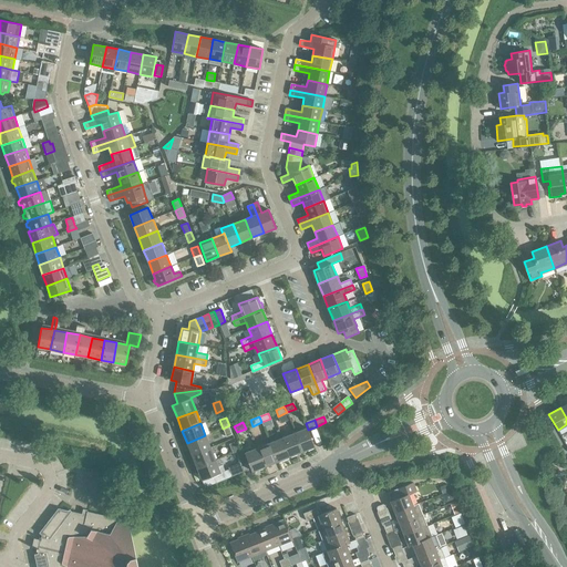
[(229,425),(223,429),(226,437),(233,434),(229,425)]
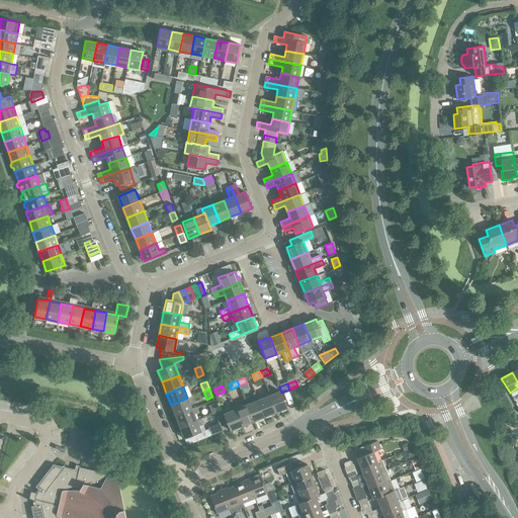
[(280,391),(269,396),(276,413),(287,408),(280,391)]
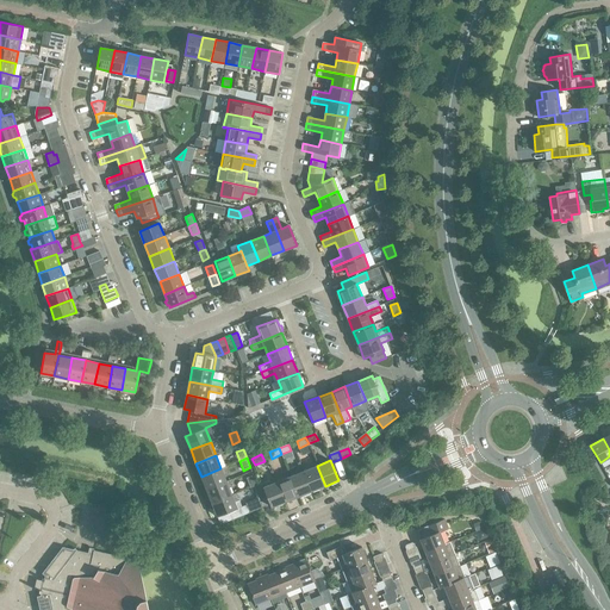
[(317,466),(304,471),(311,491),(325,486),(317,466)]
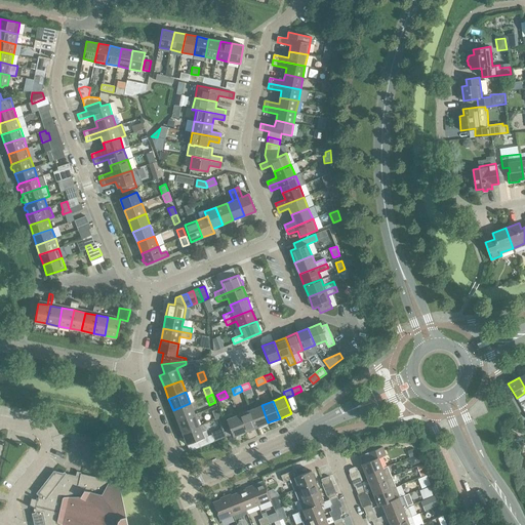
[(173,410),(177,421),(195,414),(190,403),(173,410)]
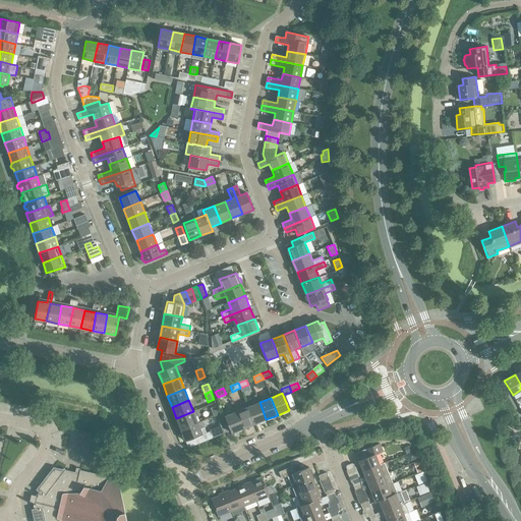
[(259,402),(248,407),(254,423),(266,419),(259,402)]
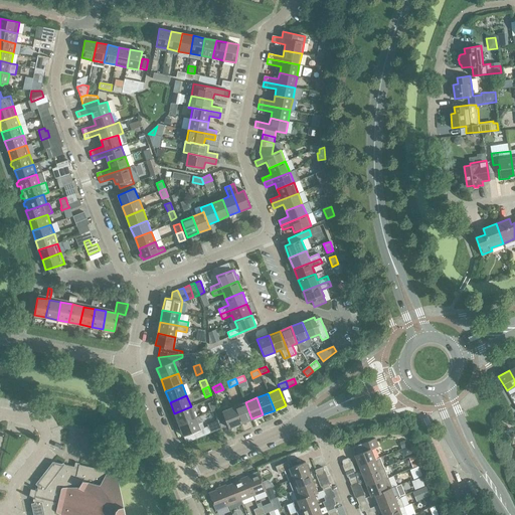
[(208,403),(211,411),(214,410),(217,409),(214,401),(208,403)]
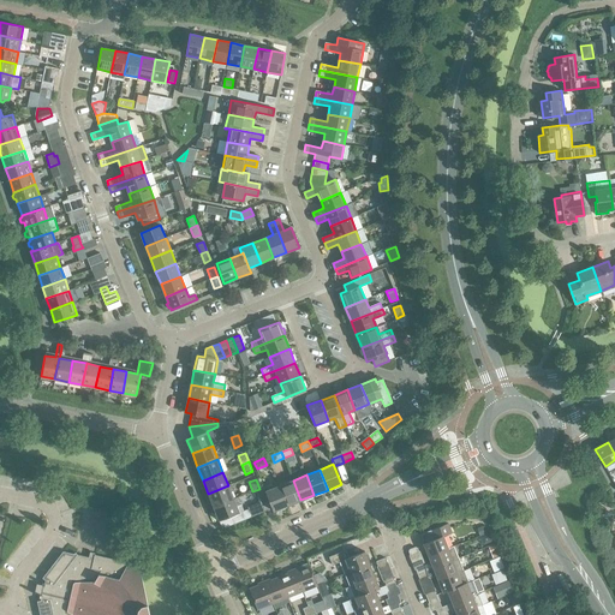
[(293,481),(279,485),(287,506),(300,500),(293,481)]
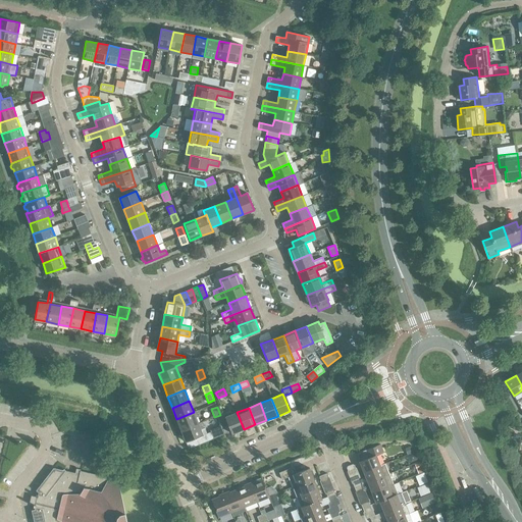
[(176,419),(181,430),(198,423),(194,412),(176,419)]
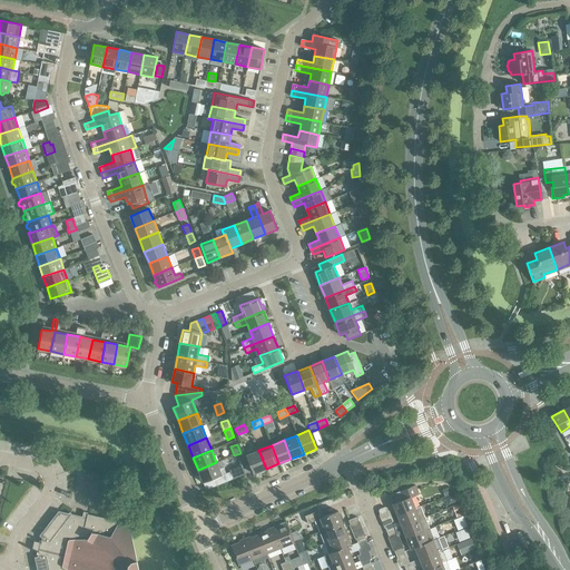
[(241,453),(237,454),(243,467),(249,464),(254,473),(266,469),(258,450),(246,455),(244,451),(241,453)]
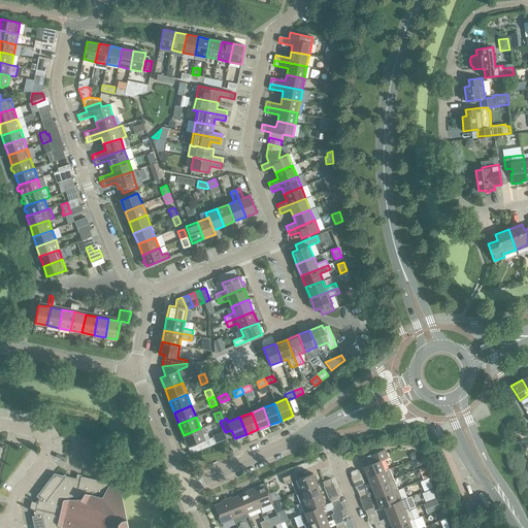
[(200,428),(184,435),(188,447),(198,443),(200,450),(218,442),(216,436),(209,438),(207,434),(203,435),(200,428)]
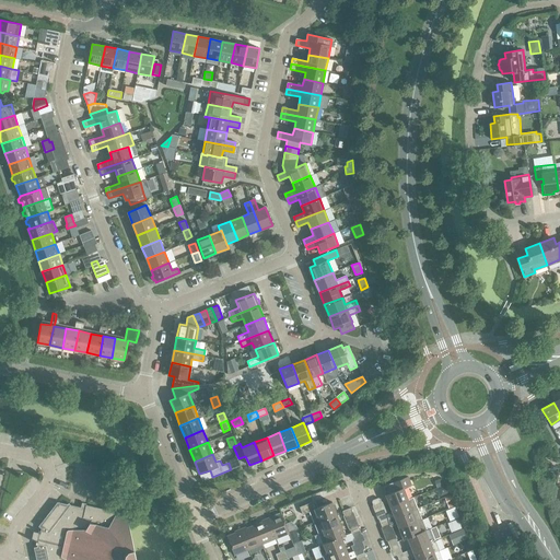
[(386,496),(391,506),(408,500),(408,499),(404,489),(411,486),(408,477),(394,482),(397,491),(386,496)]
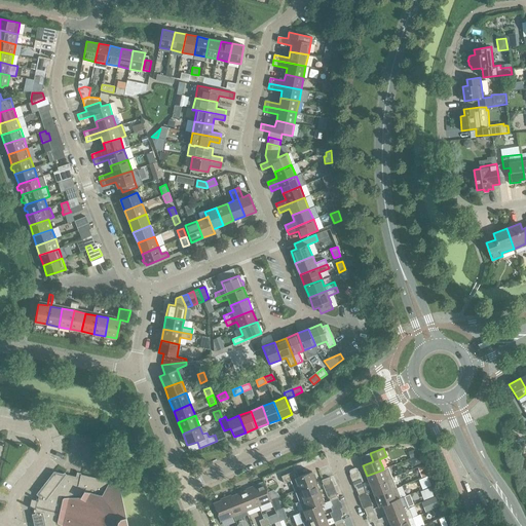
[(367,476),(371,486),(387,480),(392,478),(388,466),(383,468),(383,470),(367,476)]
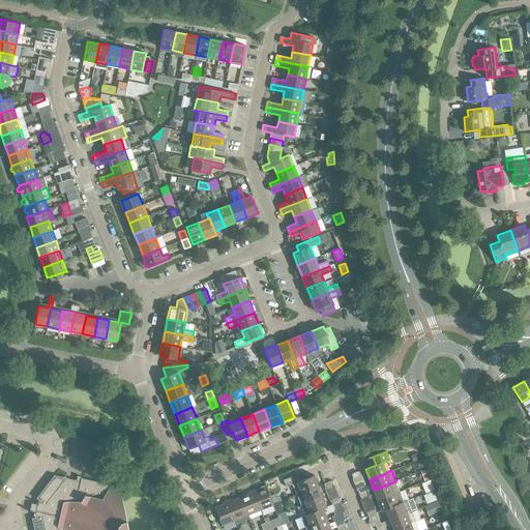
[(425,470),(421,472),(425,481),(431,478),(429,474),(428,475),(425,470)]
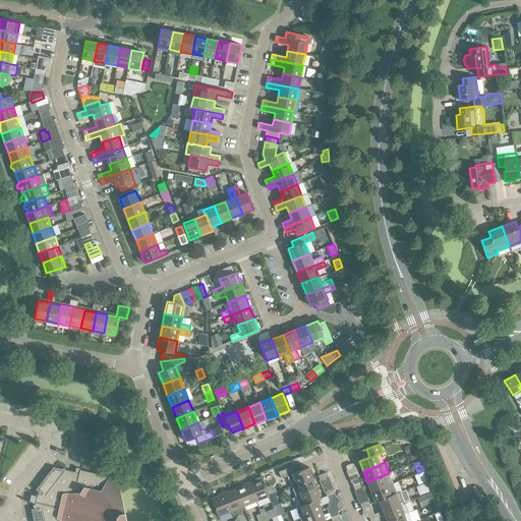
[(288,476),(292,486),(313,477),(309,467),(296,472),(293,466),(279,472),(282,479),(288,476)]
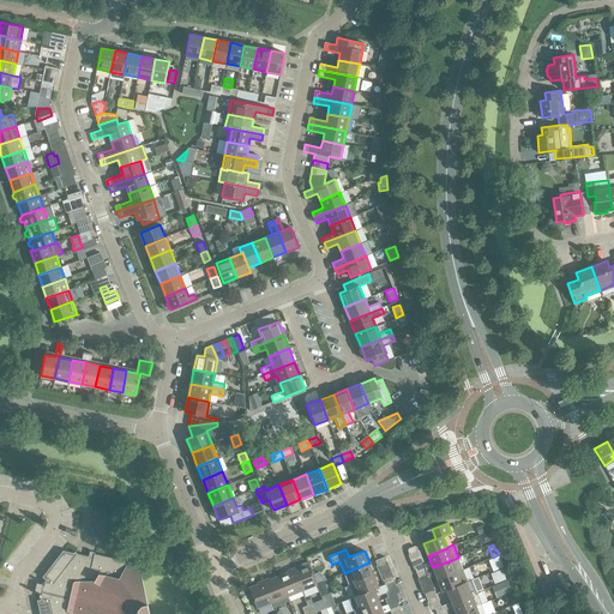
[(42,582),(40,596),(41,596),(41,600),(37,600),(40,613),(149,613),(149,607),(143,581),(140,570),(126,566),(127,561),(122,560),(94,554),(94,558),(89,557),(78,554),(77,554),(76,552),(73,553),(62,551),(42,577),(44,579),(44,582),(42,582)]
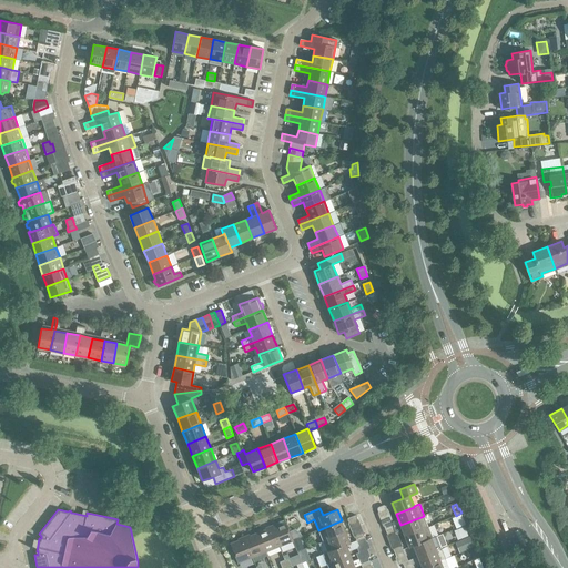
[(462,515),(453,518),(456,528),(465,525),(462,515)]
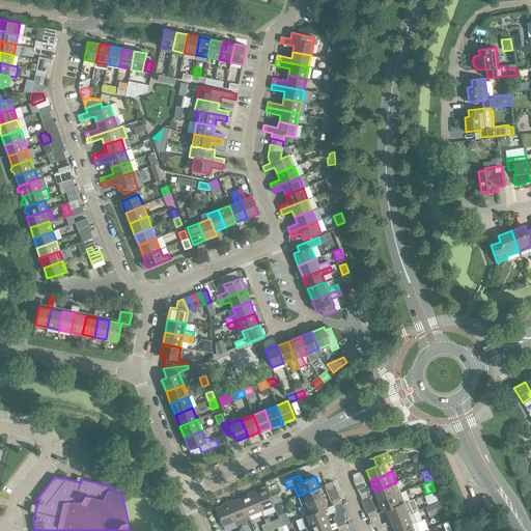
[(376,497),(379,501),(400,493),(396,482),(391,484),(374,491),(368,493),(361,496),(362,499),(364,500),(369,498),(371,499),(376,497)]
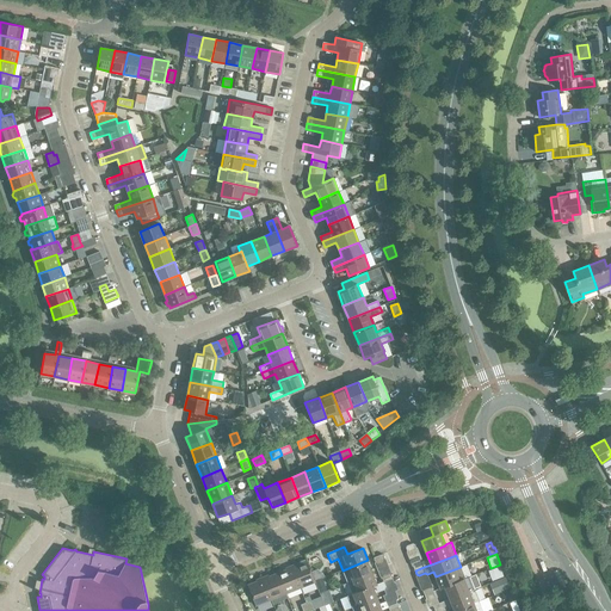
[(343,571),(347,582),(372,572),(368,560),(343,571)]
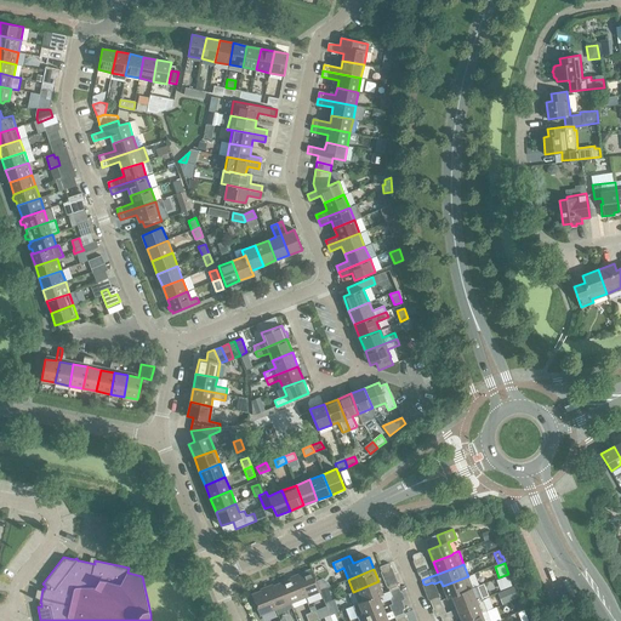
[(312,570),(297,576),(306,598),(320,592),(320,591),(312,570)]
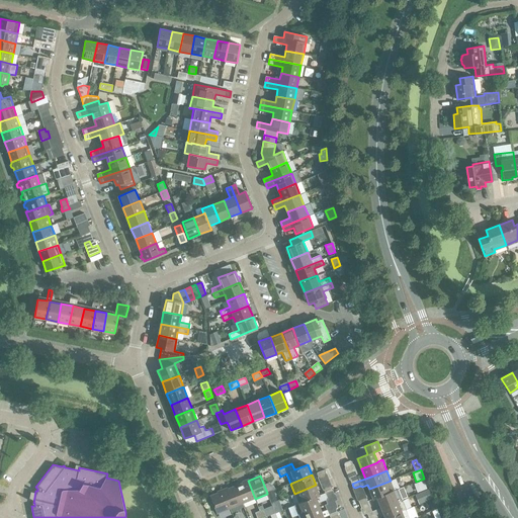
[(248,481),(235,486),(242,504),(255,499),(248,481)]
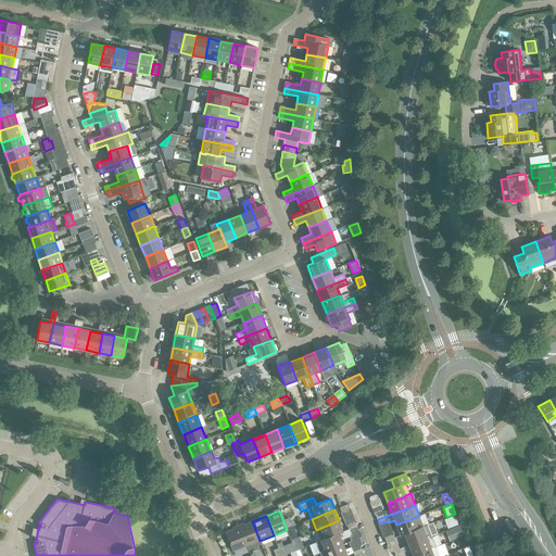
[(401,536),(405,534),(418,529),(418,528),(424,527),(419,516),(396,525),(401,536)]
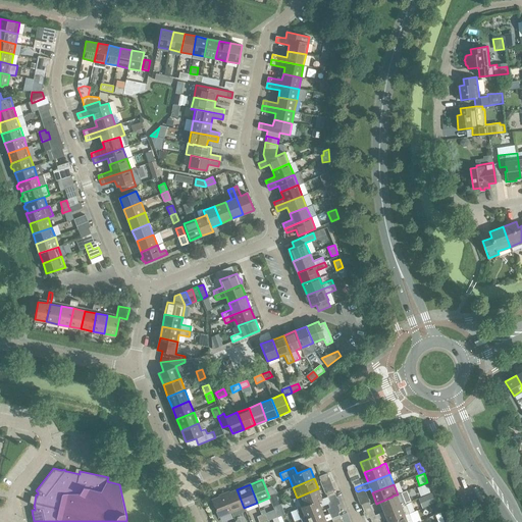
[(430,492),(427,484),(421,486),(424,496),(430,492)]
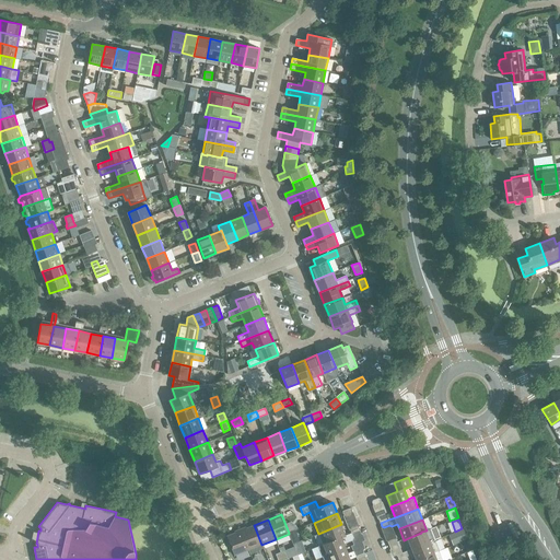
[(341,524),(318,534),(323,545),(341,537),(346,536),(341,524)]
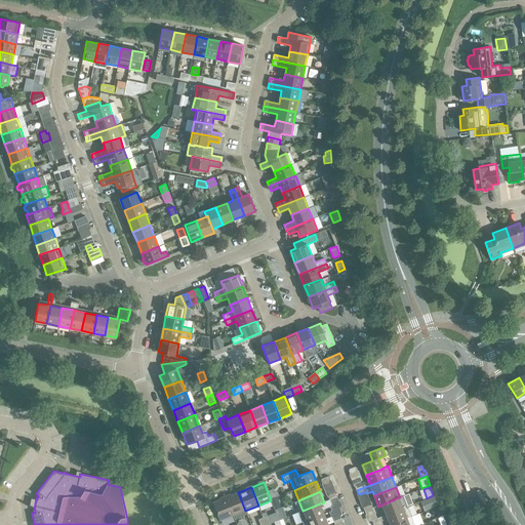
[(238,492),(226,497),(233,515),(245,511),(238,492)]
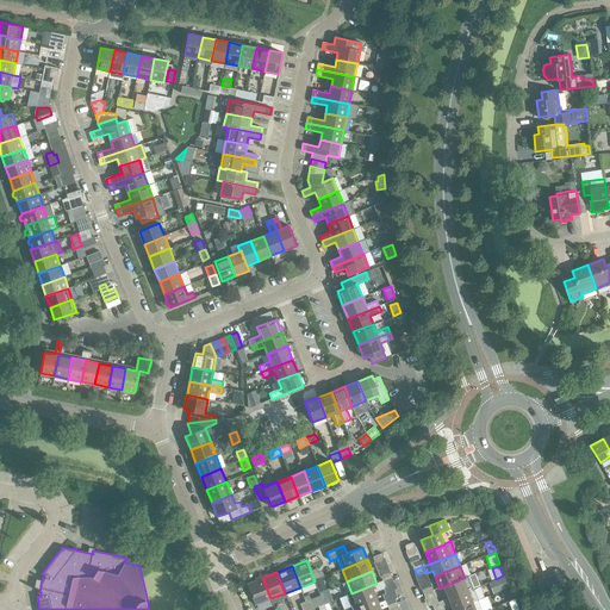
[(444,586),(449,598),(468,590),(468,591),(473,589),(468,576),(465,578),(459,579),(459,580),(444,586)]
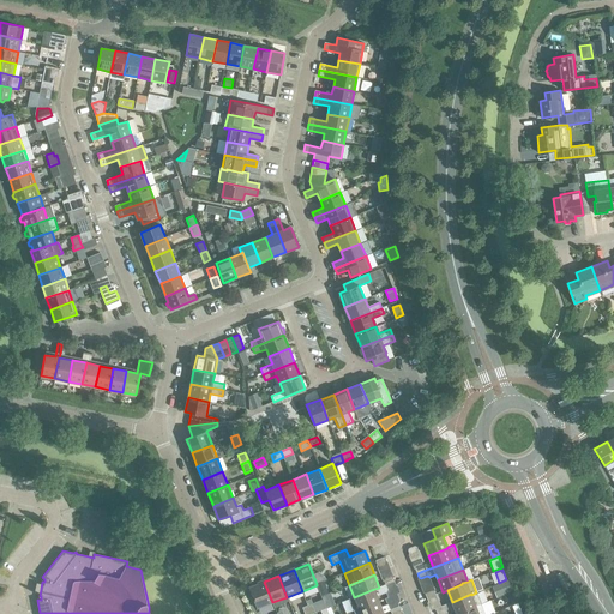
[(349,599),(354,611),(379,601),(378,596),(386,593),(387,590),(395,587),(396,585),(395,581),(379,588),(374,589),(354,597),(349,599)]
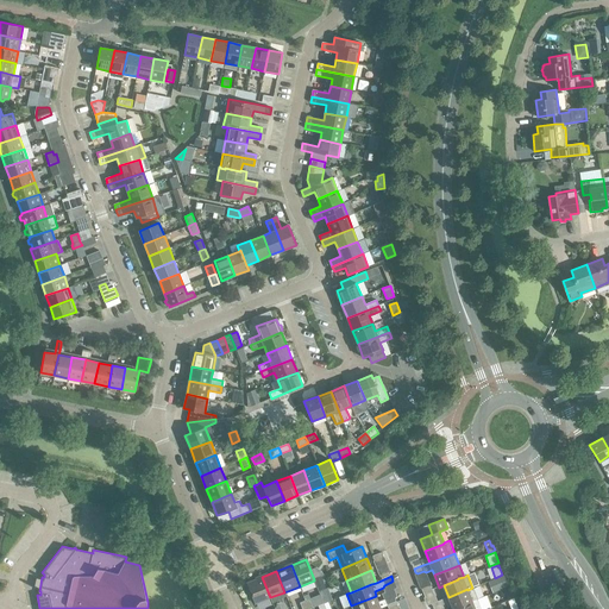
[(270,597),(262,577),(248,583),(256,604),(270,597)]
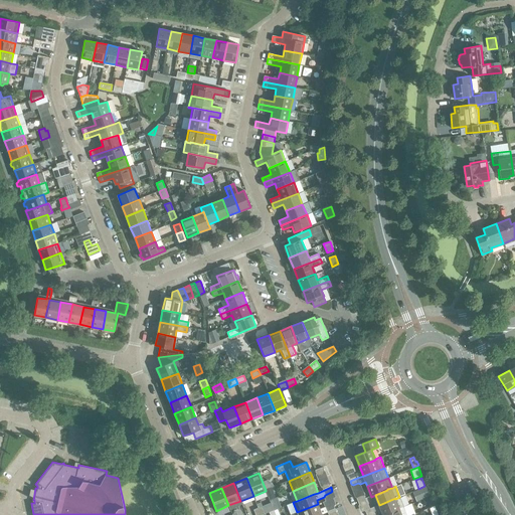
[(270,500),(274,499),(276,498),(272,488),(266,490),(266,491),(270,500)]
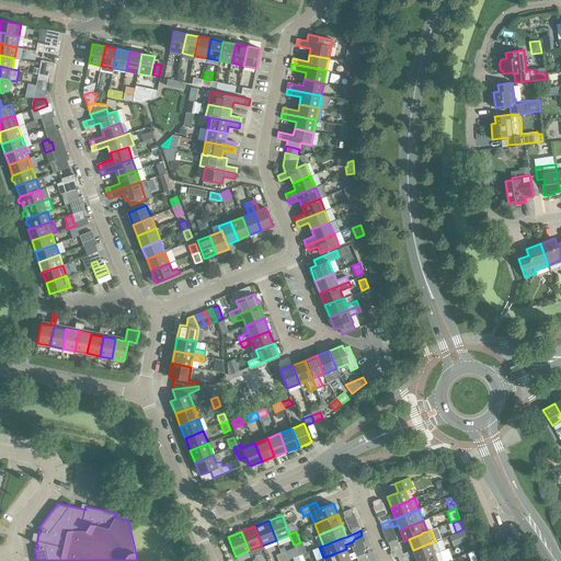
[(413,550),(418,560),(439,552),(435,541),(431,544),(431,542),(413,550)]
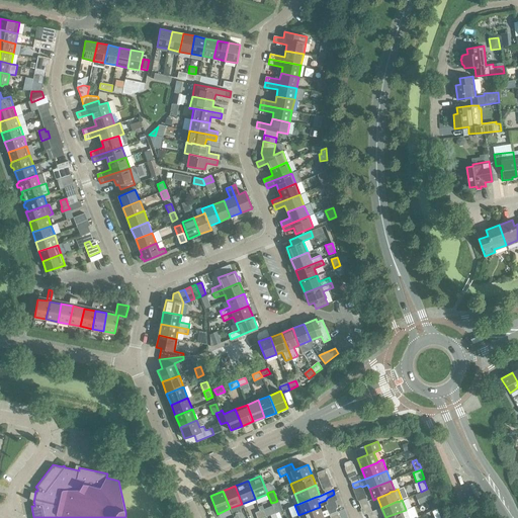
[(298,515),(299,517),(321,517),(324,517),(320,507),(298,515)]
